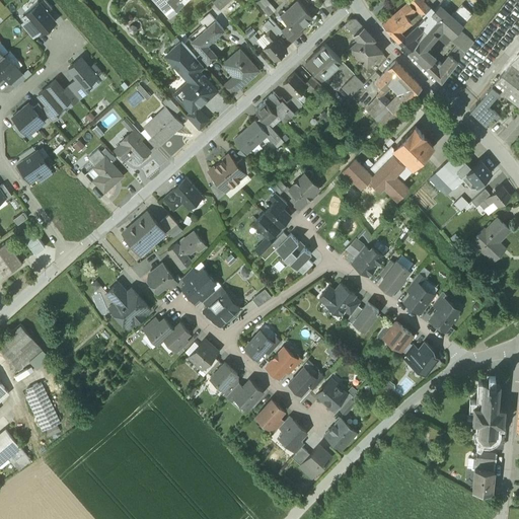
[(42,0),(40,3),(48,12),(52,8),(45,0),(42,0)]
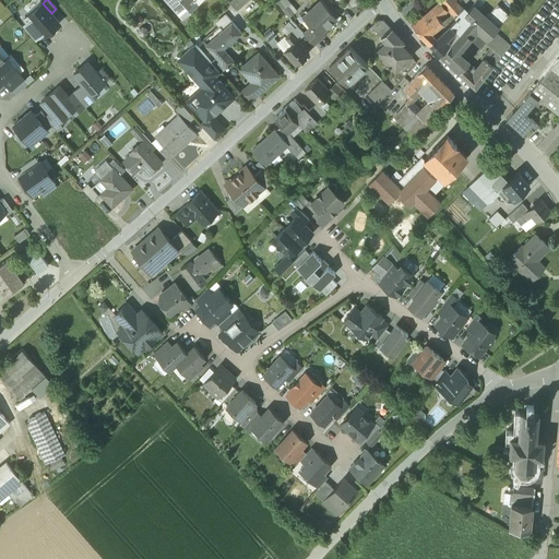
[(163,0),(181,20),(203,0),(163,0)]
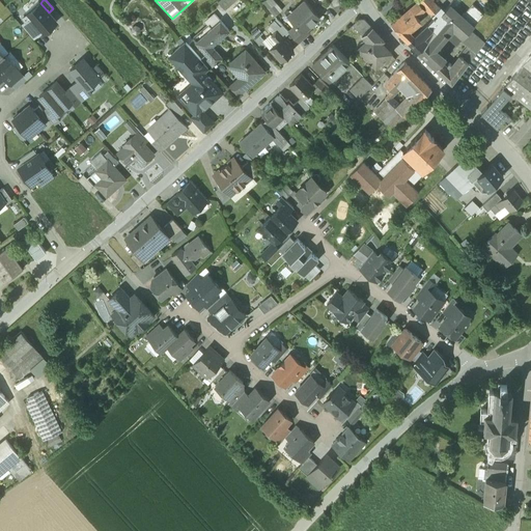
[(218,0),(218,1),(225,9),(234,0),(218,0)]
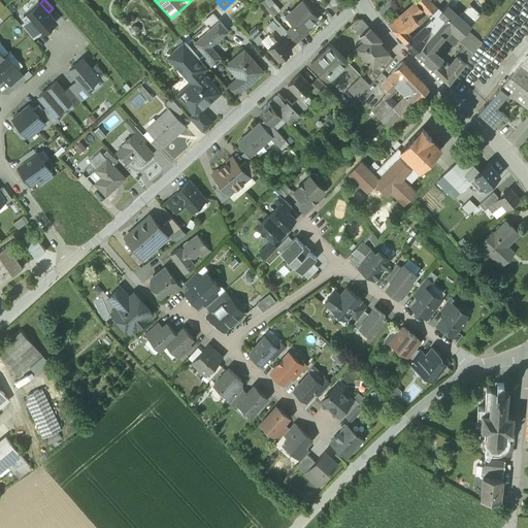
[(281,8),(273,0),(265,0),(262,3),(272,14),(281,8)]
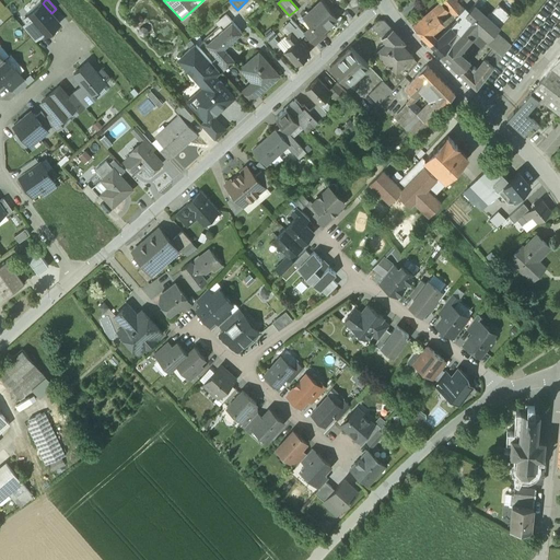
[(463,8),(455,0),(443,0),(441,3),(447,10),(448,10),(455,16),(463,8)]
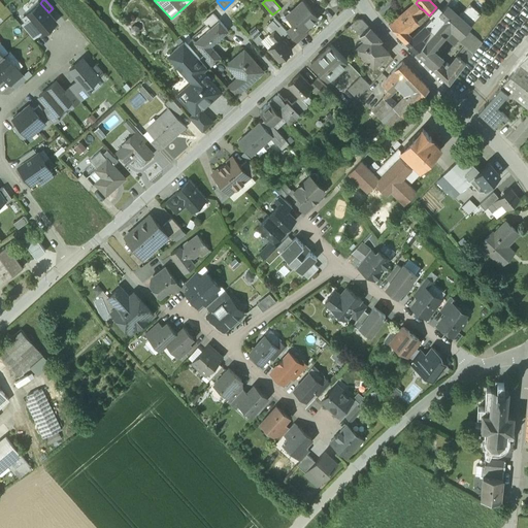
[(455,9),(461,2),(457,0),(451,0),(449,4),(455,9)]
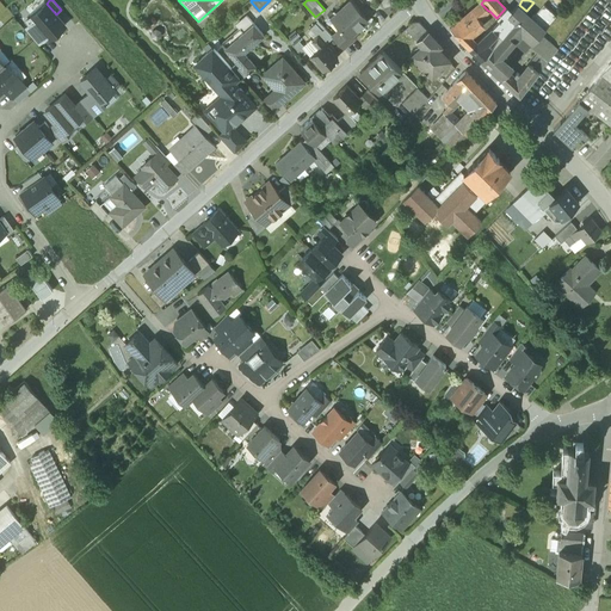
[(351,1),(341,10),(344,12),(337,18),(344,26),(351,35),(356,30),(357,31),(357,30),(366,20),(368,22),(368,20),(351,1)]
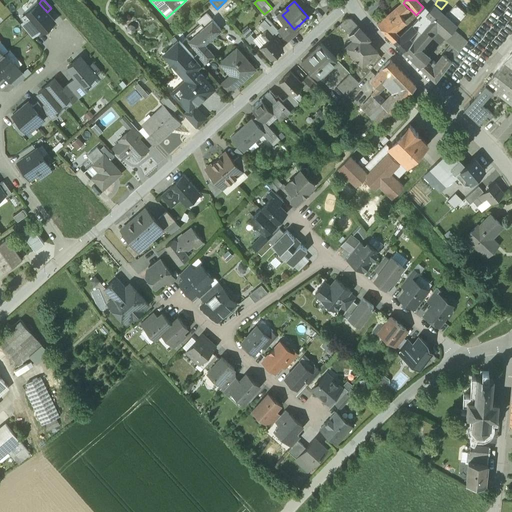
[(47,12),(39,3),(26,13),(40,30),(41,32),(54,21),(47,12)]
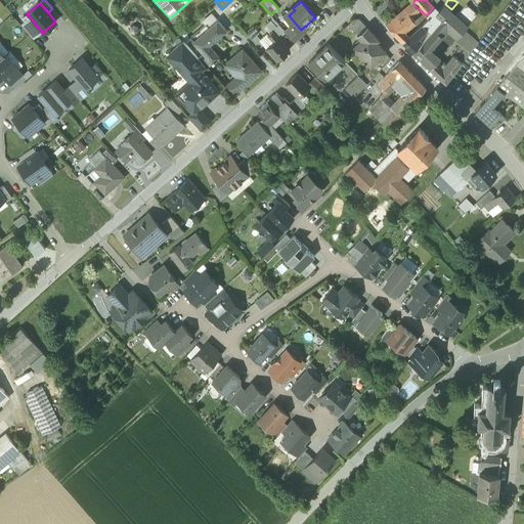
[(412,3),(386,25),(396,36),(415,22),(410,16),(419,9),(412,3)]
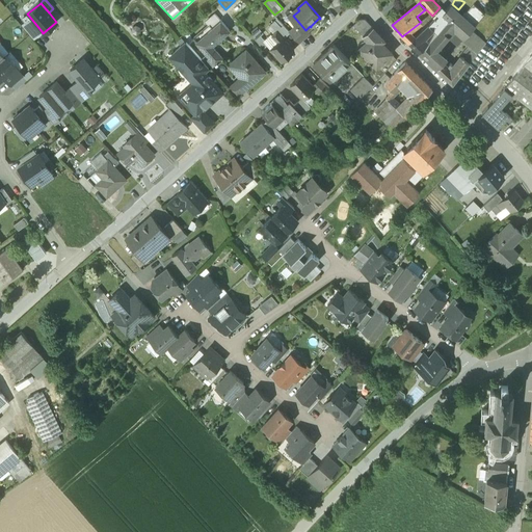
[(474,4),(462,17),(474,27),(484,14),(474,4)]
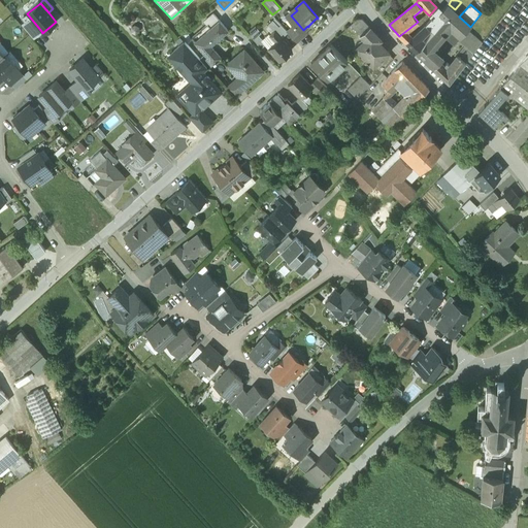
[(425,41),(416,52),(433,68),(439,62),(442,57),(436,51),(438,48),(434,45),(451,27),(461,37),(468,28),(470,27),(459,17),(447,5),(440,11),(439,12),(446,18),(433,32),(425,41)]
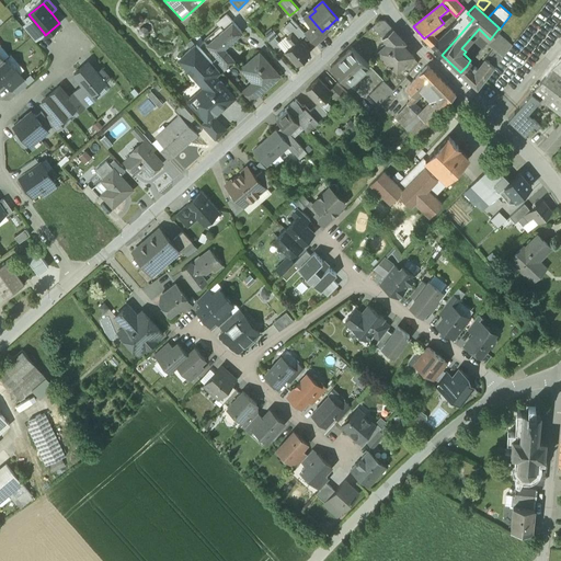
[(464,8),(456,16),(458,19),(451,25),(458,31),(457,31),(460,34),(473,19),(467,13),(468,12),(464,8)]
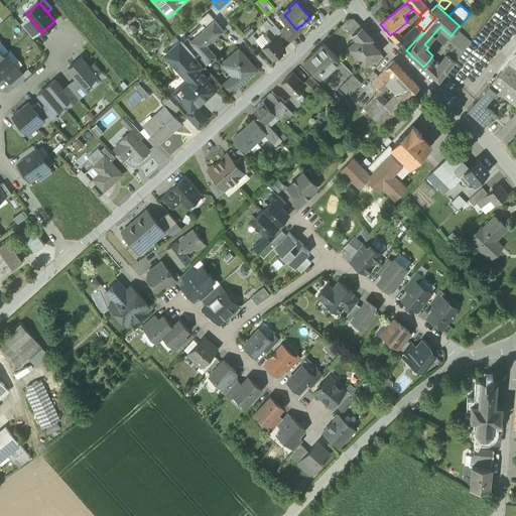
[(290,10),(288,8),(280,15),(287,23),(288,22),(289,23),(290,22),(284,15),(290,10)]
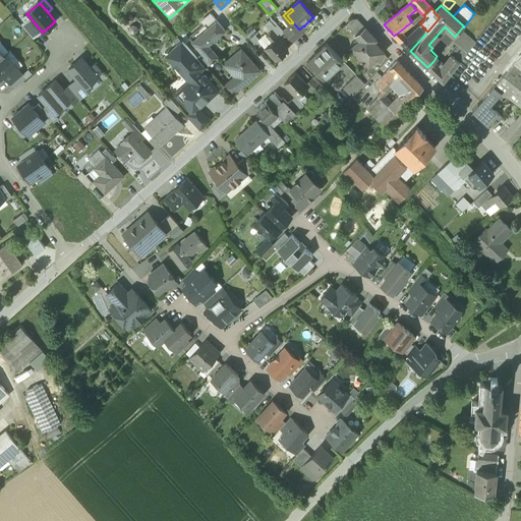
[(41,31),(26,13),(22,17),(25,20),(20,24),(33,38),(41,31)]
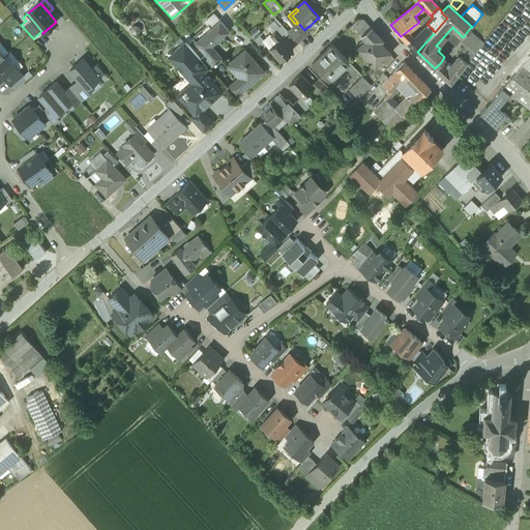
[(221,58),(211,46),(215,42),(214,40),(226,30),(228,31),(219,22),(213,16),(205,23),(209,26),(193,40),(206,55),(213,64),(214,65),(216,63),(216,62),(221,58)]
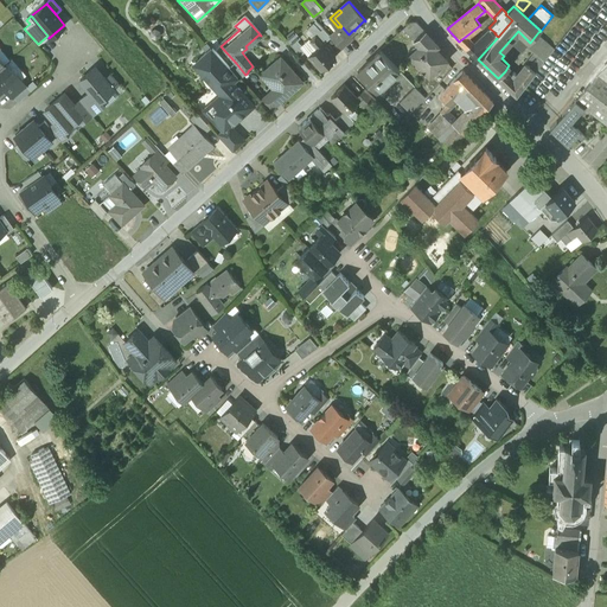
[(416,23),(409,23),(402,29),(414,40),(425,31),(416,23)]
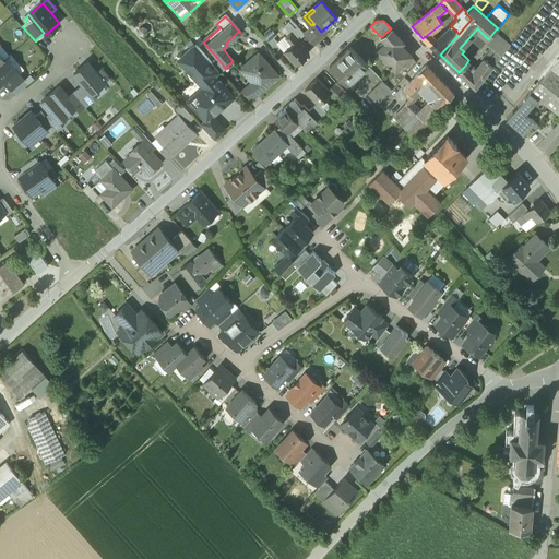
[(447,27),(442,23),(423,38),(429,44),(435,38),(436,38),(447,27)]
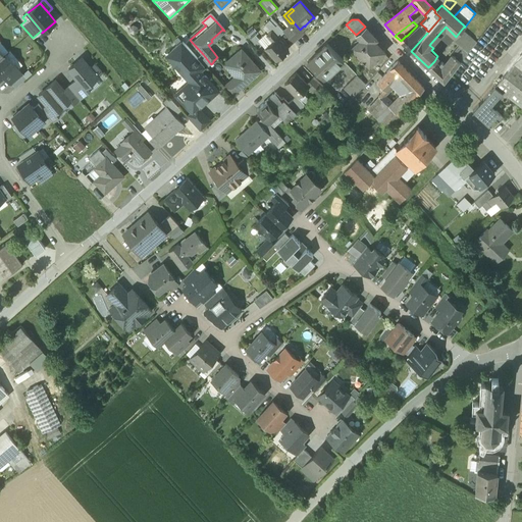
[(292,24),(284,31),(294,41),(303,33),(300,30),(294,22),(293,23),(292,22),(291,23),(292,24)]
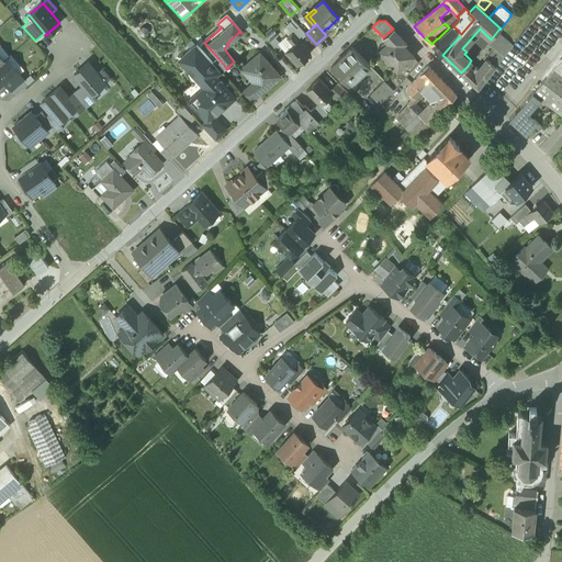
[(449,27),(438,38),(437,38),(431,44),(438,51),(445,43),(446,45),(449,41),(458,31),(459,31),(452,25),(449,27)]
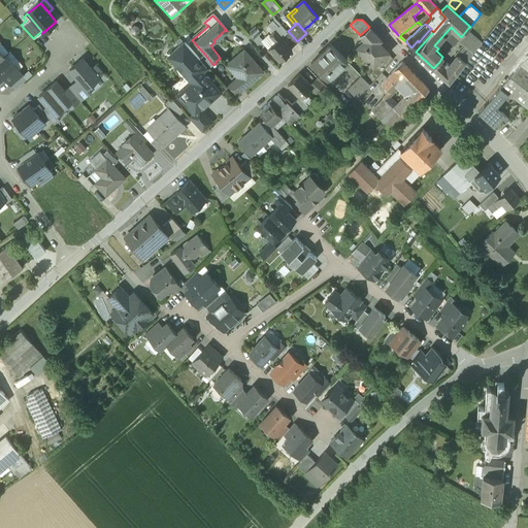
[(369,27),(360,35),(364,40),(356,48),(373,67),(389,53),(378,41),(381,40),(369,27)]
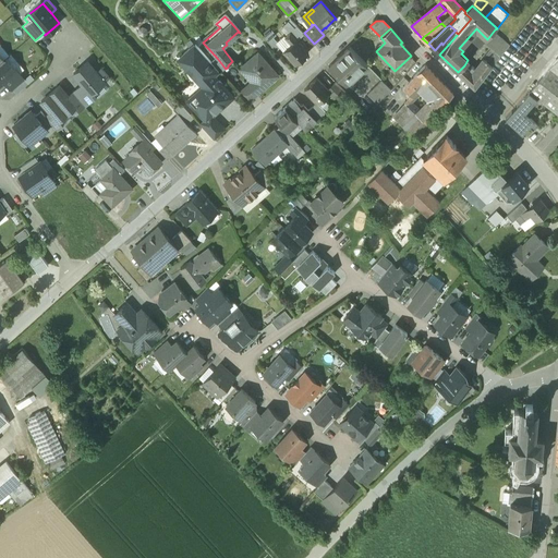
[(510,43),(495,29),(487,39),(484,43),(490,48),(499,56),(510,43)]
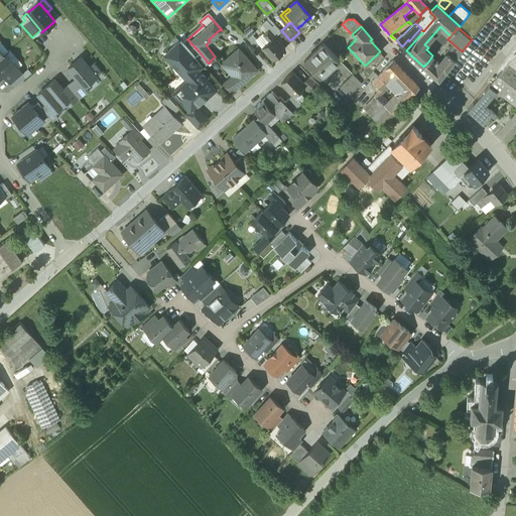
[(273,36),(268,29),(263,33),(269,40),(273,36)]
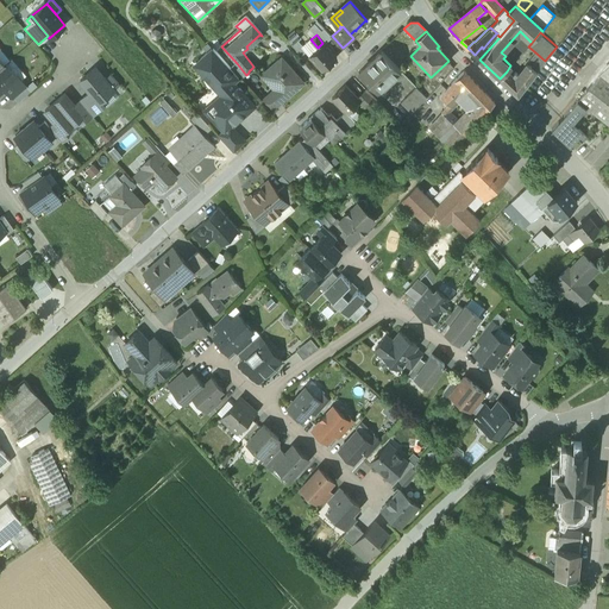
[(307,50),(293,36),(287,41),(300,56),(307,50)]
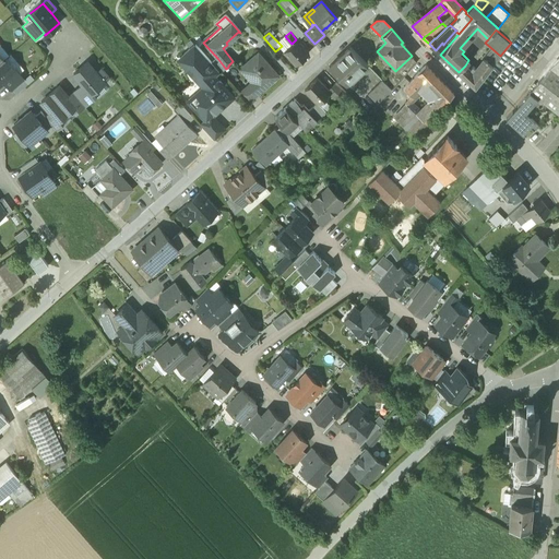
[(292,44),(283,50),(296,64),(309,52),(297,38),(296,39),(292,44)]
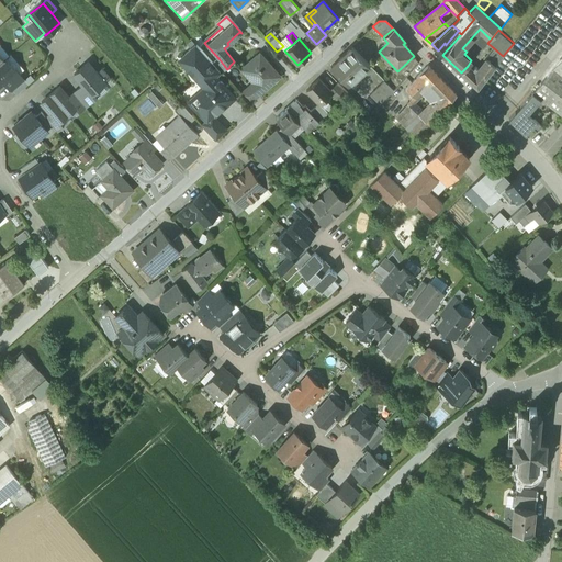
[(445,43),(438,51),(442,55),(452,44),(449,41),(446,45),(445,43)]
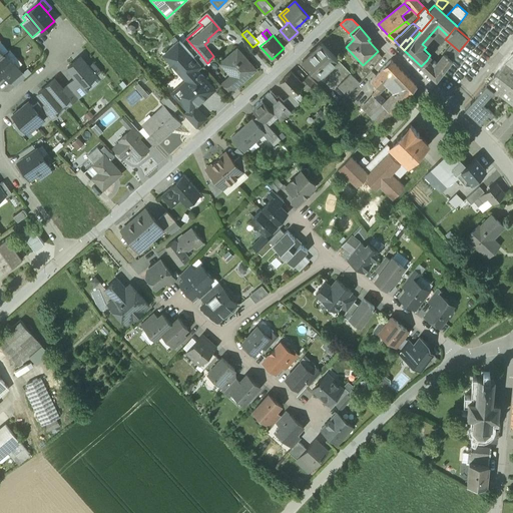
[(200,65),(179,41),(168,50),(185,68),(187,71),(193,66),(195,69),(200,65)]
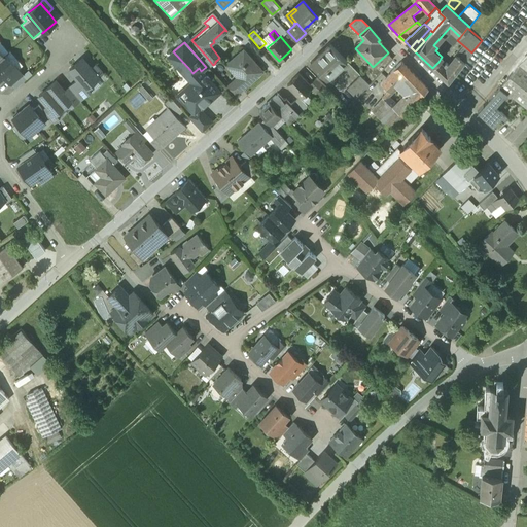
[(329,44),(310,63),(327,80),(347,62),(329,44)]
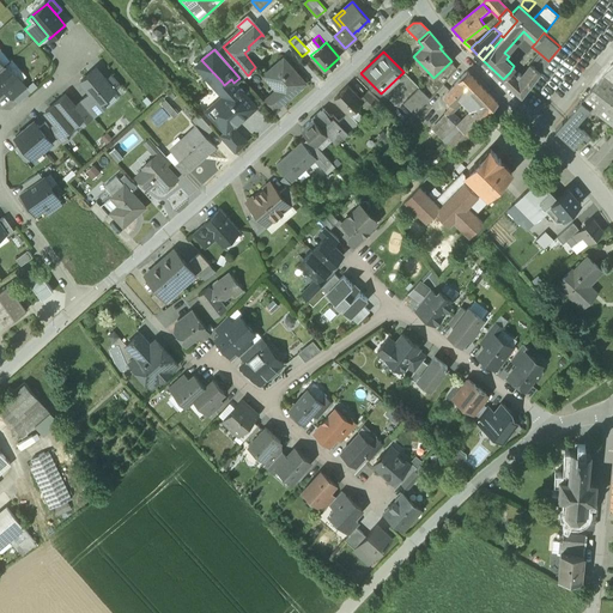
[(548,61),(539,53),(530,64),(540,72),(548,61)]
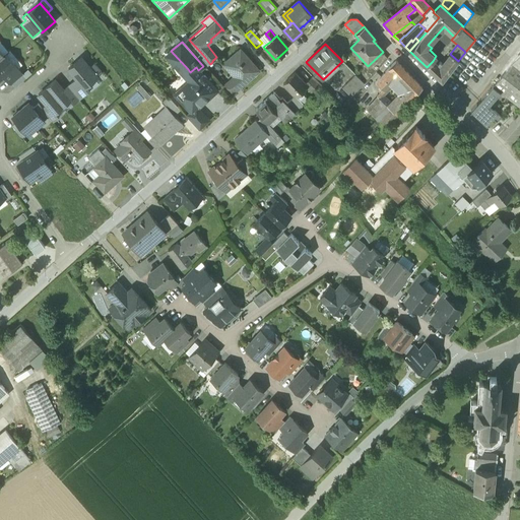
[(240,49),(225,62),(237,74),(230,80),(237,89),(259,71),(240,49)]
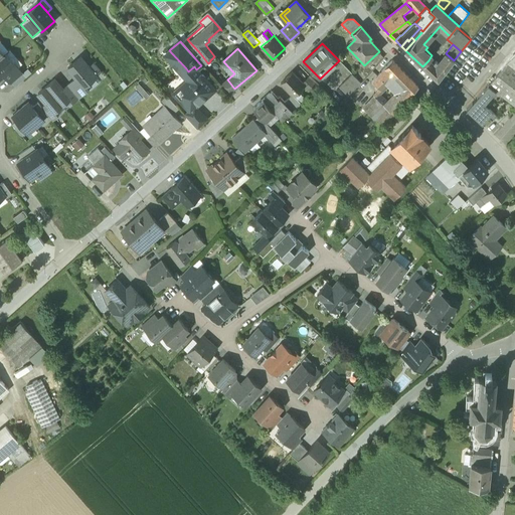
[(4,54),(0,57),(0,75),(3,74),(14,63),(5,53),(4,54)]
